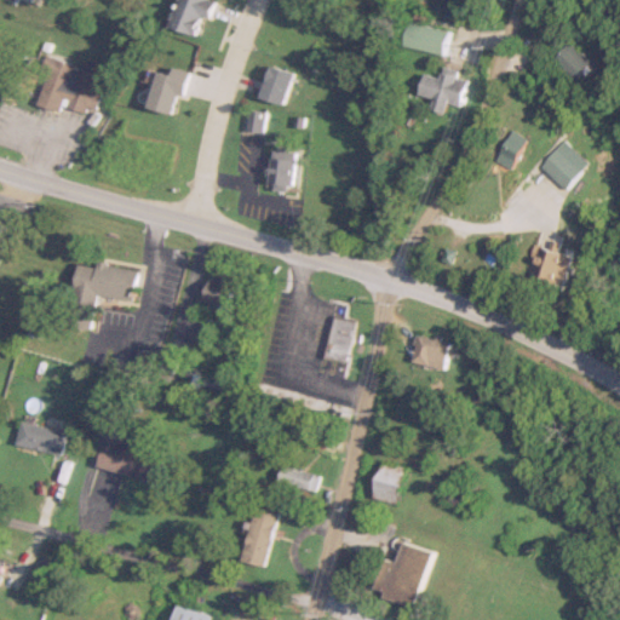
[(216,0),(214,0),(177,0),(168,26),(196,35),(202,17),(208,19),(216,0)]
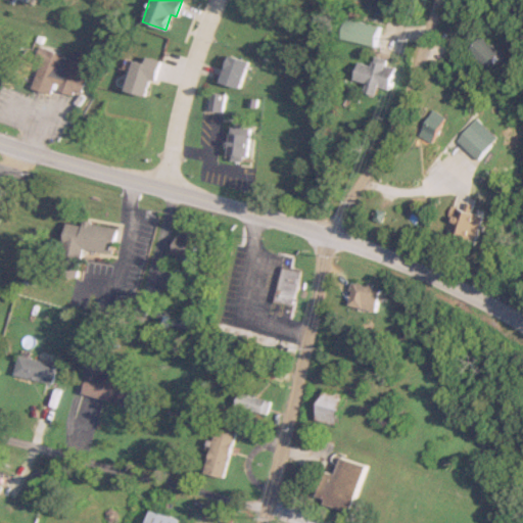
[(375,46),(380,26),(347,18),(343,39),(375,46)]
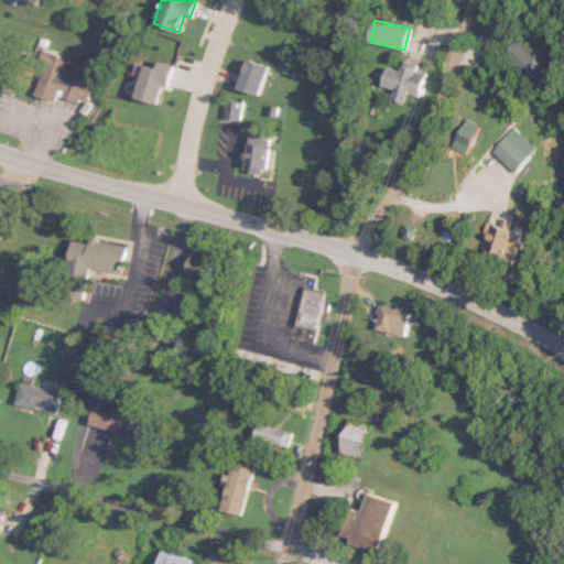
[(507,56),(532,73),(542,57),(517,42),(507,56)]
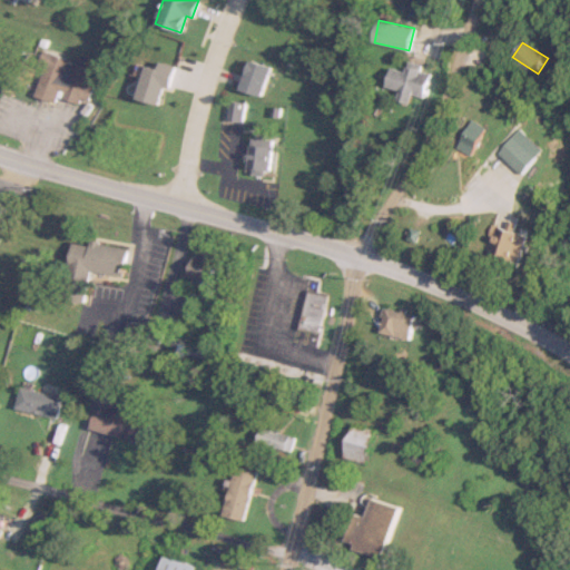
[(33,92),(86,108),(92,87),(84,84),(89,66),(46,53),(33,92)]
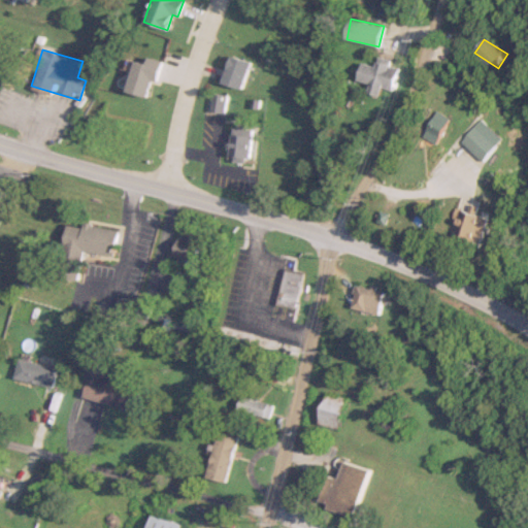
[(249,62),(230,56),(222,84),(240,89),(249,62)]
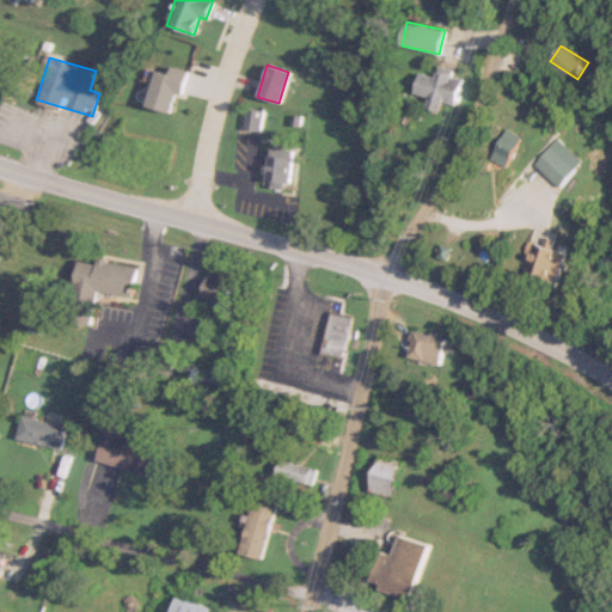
[(418,73),(415,95),(429,97),(427,108),(440,110),(441,102),(456,104),(461,73),(436,69),(435,77),(418,73)]
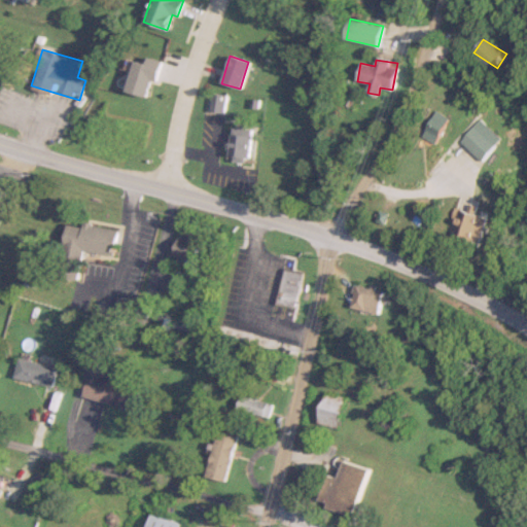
[(210,111),(223,113),(226,96),(213,94),(210,111)]
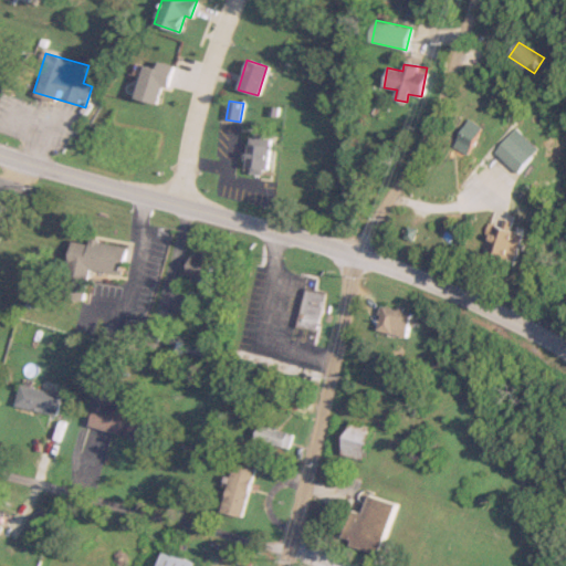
[(453,144),(468,153),(482,128),(469,119),(453,144)]
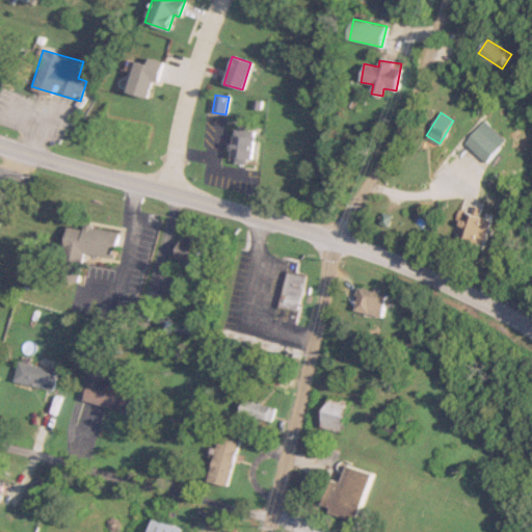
[(466,142),(488,162),(508,140),(485,121),(466,142)]
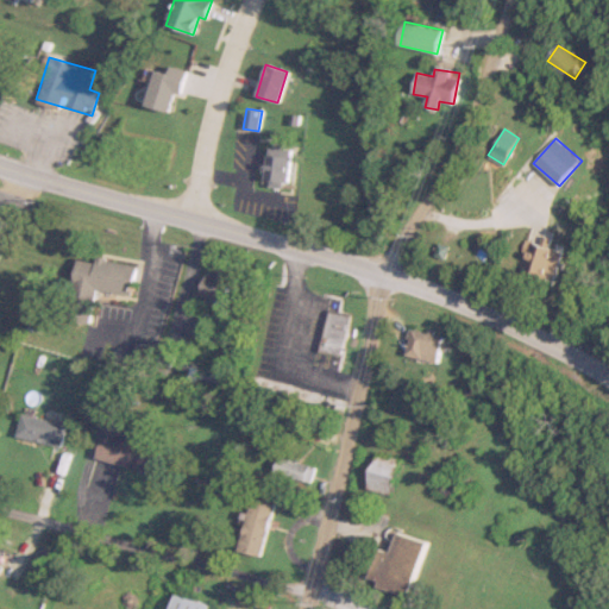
[(289,156),(268,156),(268,188),(288,188),(289,156)]
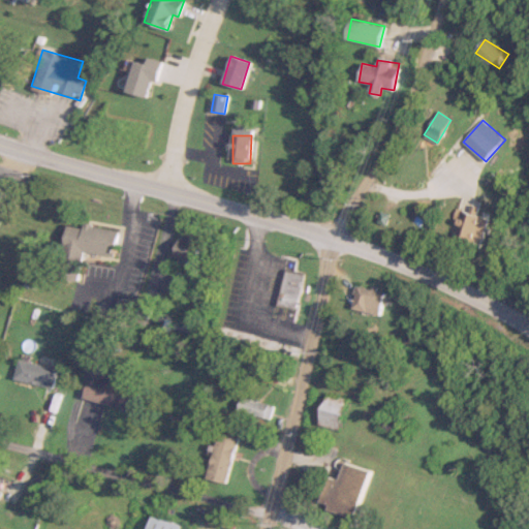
[(452,240),(483,248),(492,218),(461,209),(452,240)]
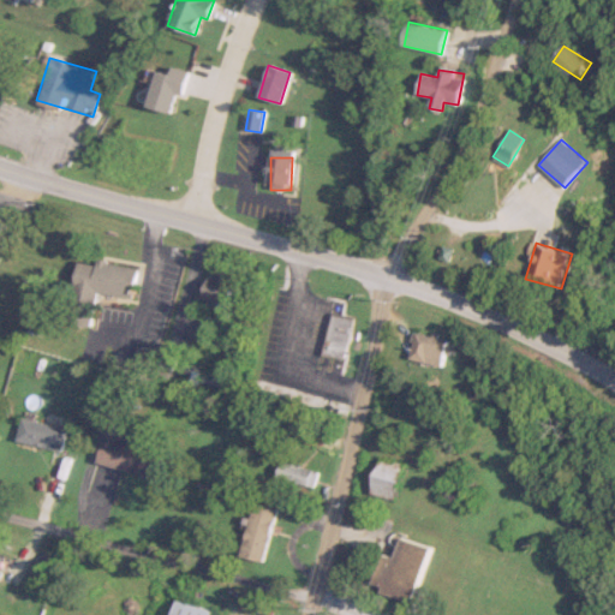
[(131,298),(137,269),(79,258),(67,323),(91,327),(97,292),(131,298)]
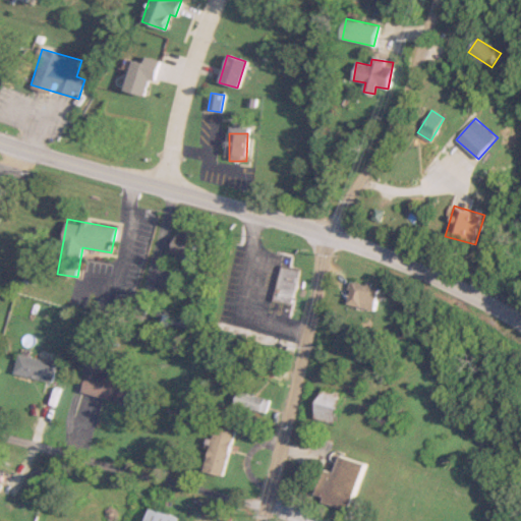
[(190,264),(195,235),(176,232),(174,244),(164,242),(162,257),(190,264)]
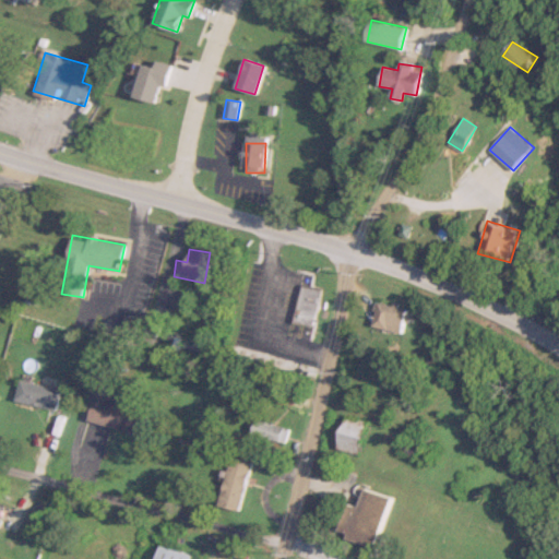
[(318,290),(299,287),(292,322),(311,325),(318,290)]
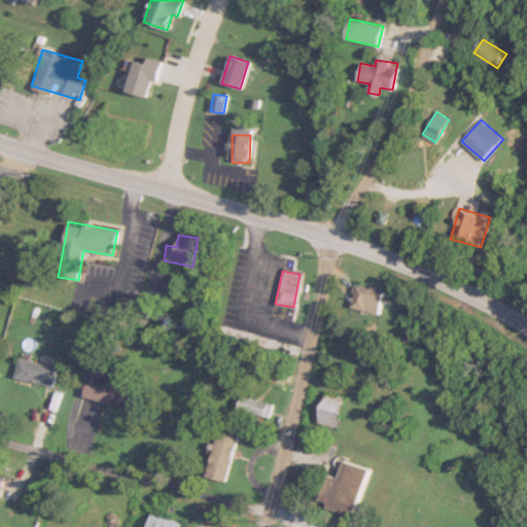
[(351,309),(382,313),(385,290),(355,285),(351,309)]
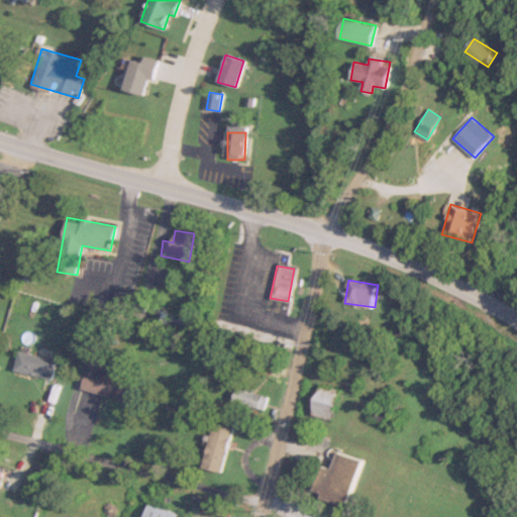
[(131,315),(141,318),(147,300),(136,296),(131,315)]
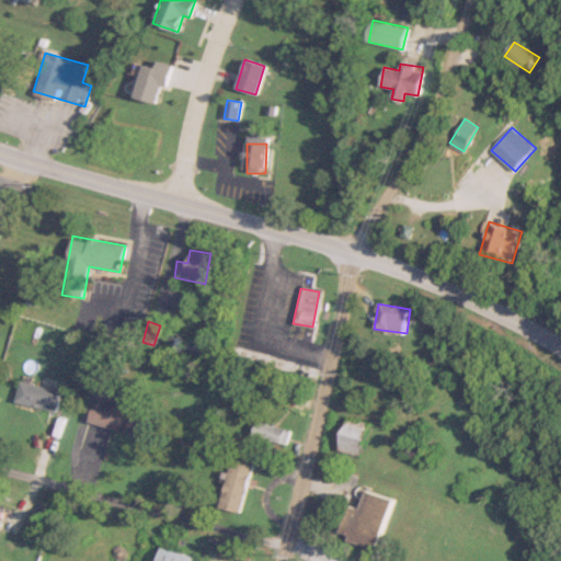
[(57,412),(63,392),(21,381),(15,401),(57,412)]
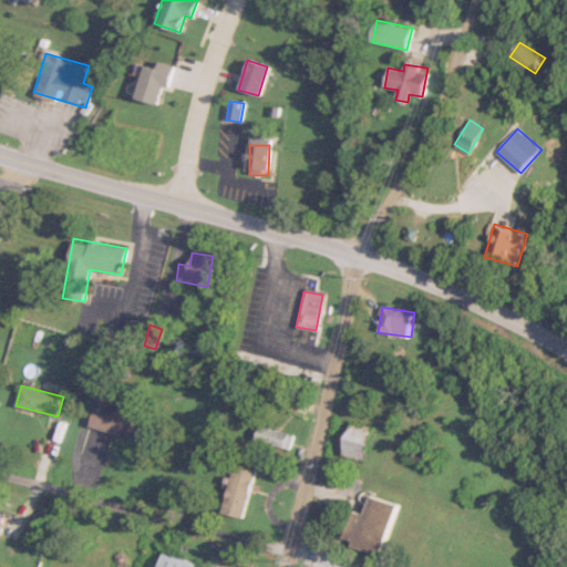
[(144,439),(148,420),(135,418),(137,409),(122,405),(121,412),(93,406),(89,428),(144,439)]
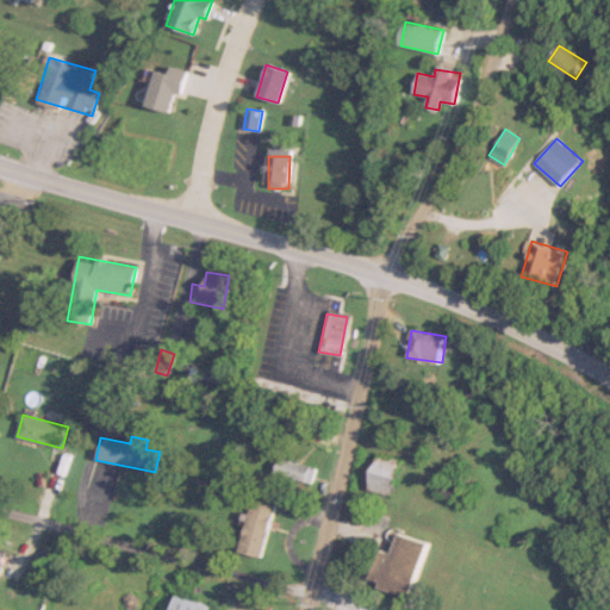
[(400,459),(377,454),(368,490),(391,496),(400,459)]
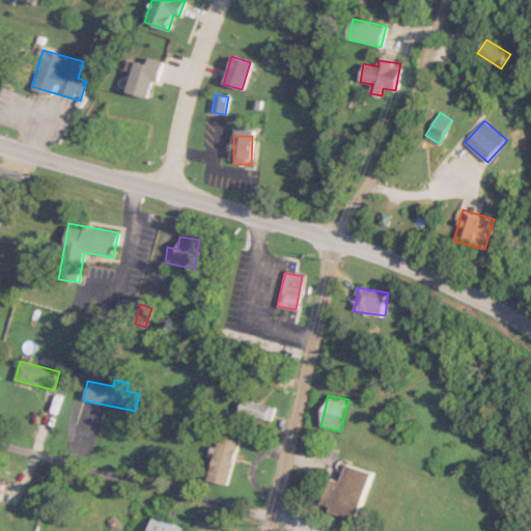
[(238,412),(269,421),(273,407),(242,397),(238,412)]
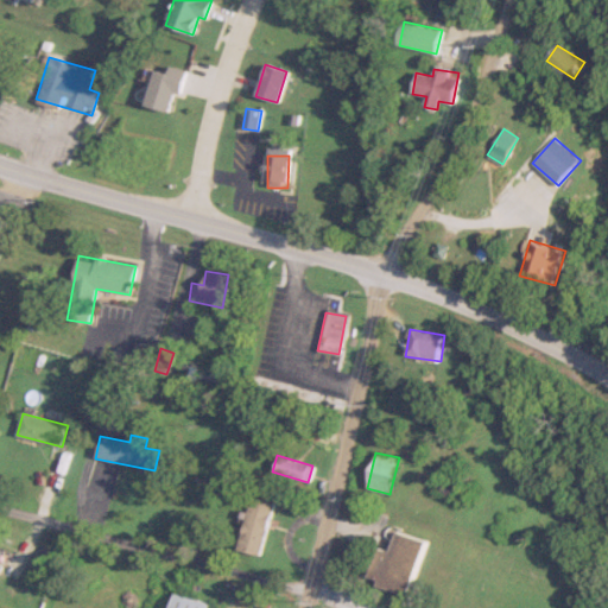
[(238,550),(259,556),(272,502),(251,498),(238,550)]
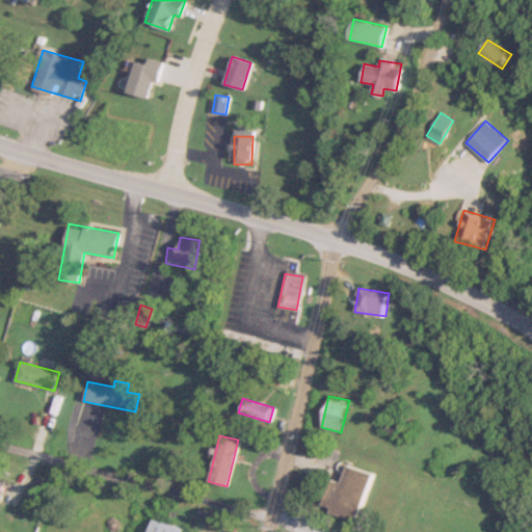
[(376,476),(364,523),(339,515),(341,509),(331,506),(338,483),(348,485),(352,470),(376,476)]
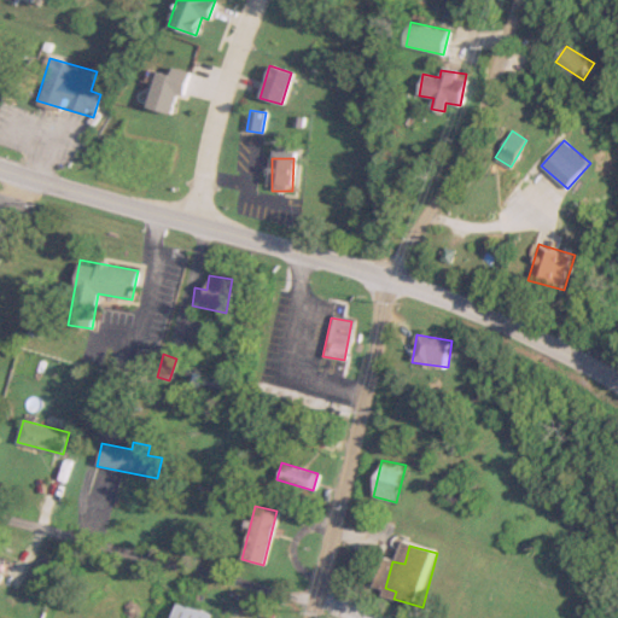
[(210,617),(213,613),(179,602),(173,617),(210,617)]
